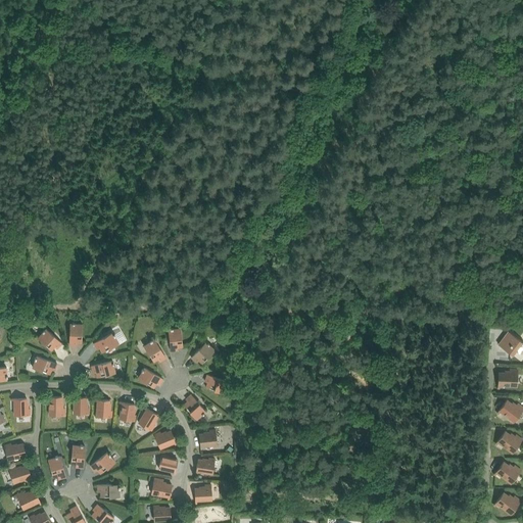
[(78,342),(83,342),(83,324),(76,324),(76,323),(73,323),(73,324),(70,324),(70,345),(77,345),(78,342)]
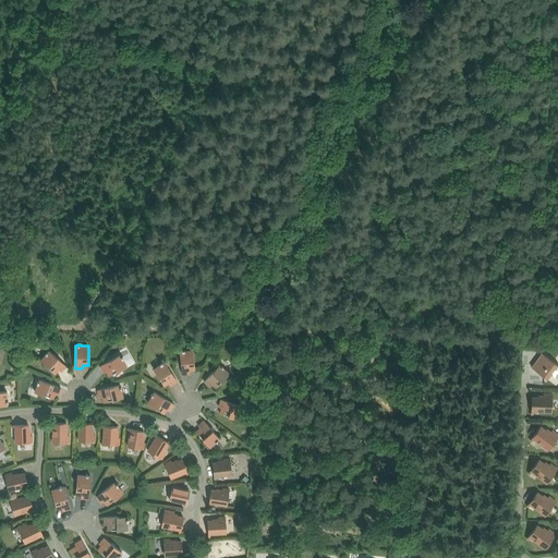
[(61,372),(67,366),(50,350),(48,352),(48,351),(46,353),(47,354),(41,360),(56,374),(59,370),(61,372)]
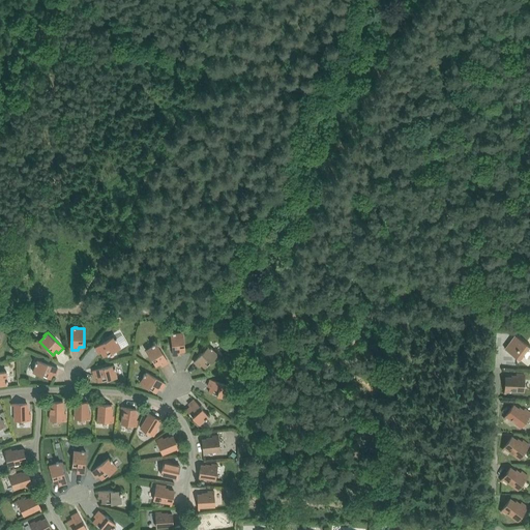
[(171,333),(174,355),(181,354),(180,352),(185,351),(183,332),(176,333),(176,332),(173,332),(173,333),(171,333)]
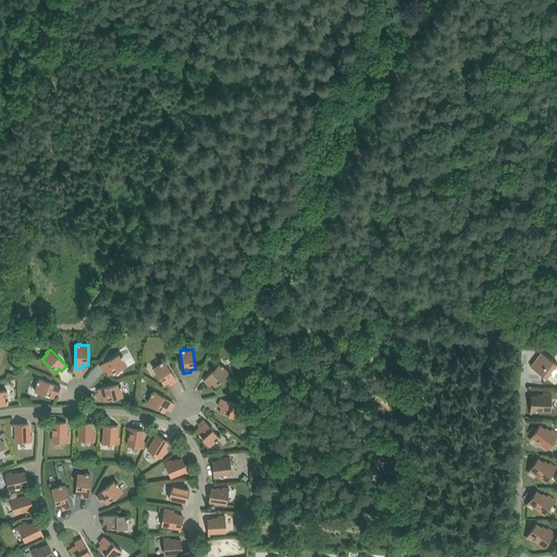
[(556,369),(556,363),(542,353),(531,367),(545,378),(549,372),(553,375),(556,369)]
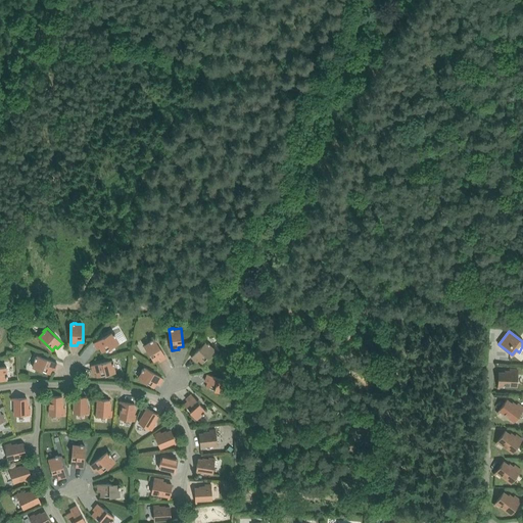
[(101,347),(103,352),(120,343),(115,336),(116,336),(115,333),(114,334),(113,332),(95,343),(98,349),(101,347)]
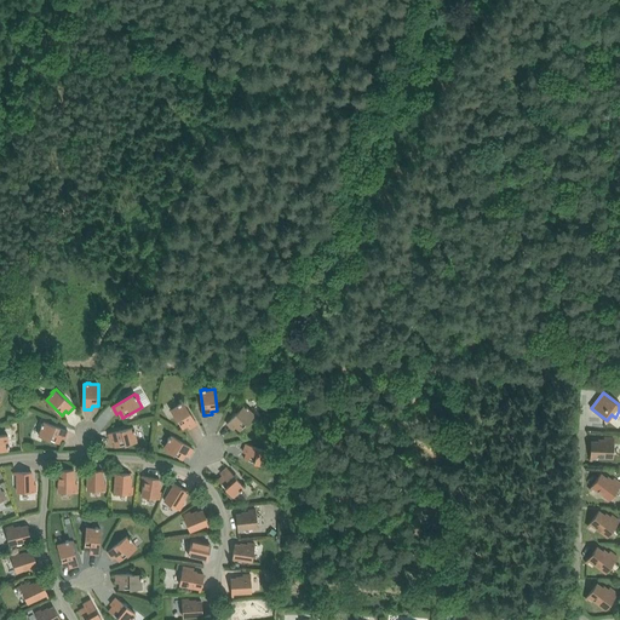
[(190,428),(197,424),(184,402),(182,403),(181,402),(178,403),(179,405),(171,409),(183,429),(188,425),(190,428)]
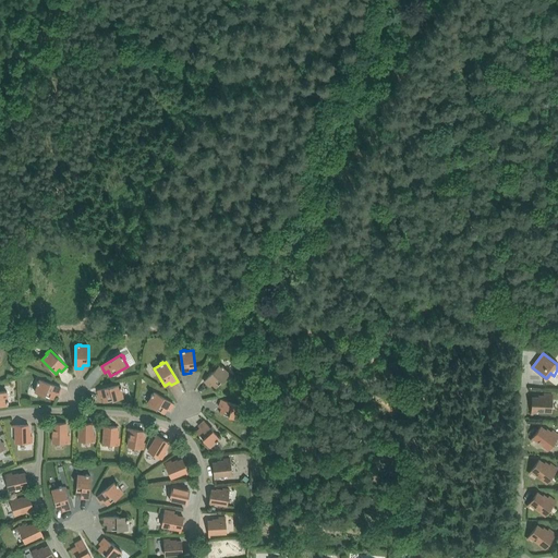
[(211,367),(215,371),(205,381),(210,386),(213,384),(217,388),(230,373),(223,367),(225,367),(222,365),(222,366),(220,364),(219,365),(217,363),(211,367)]
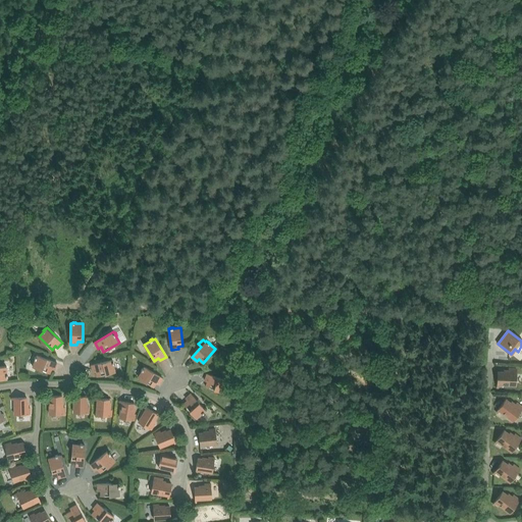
[(36,359),(33,366),(50,373),(52,368),(55,369),(57,363),(38,355),(37,357),(36,356),(35,359),(36,359)]
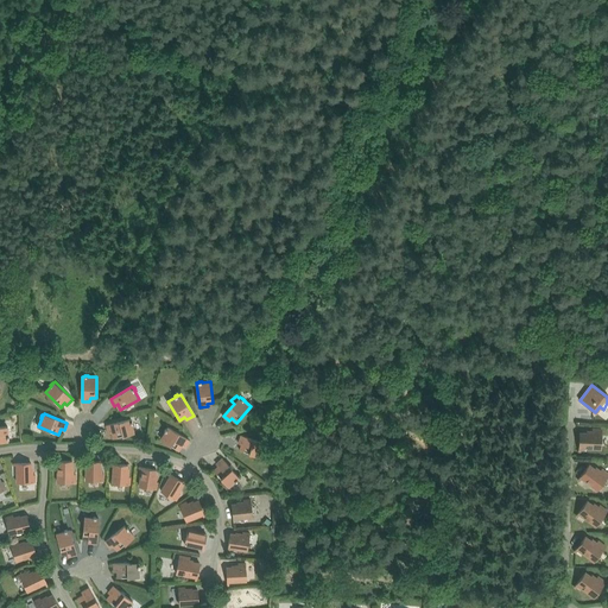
[(112,432),(114,438),(134,432),(132,424),(134,424),(133,420),(132,422),(131,419),(107,425),(109,434),(112,432)]
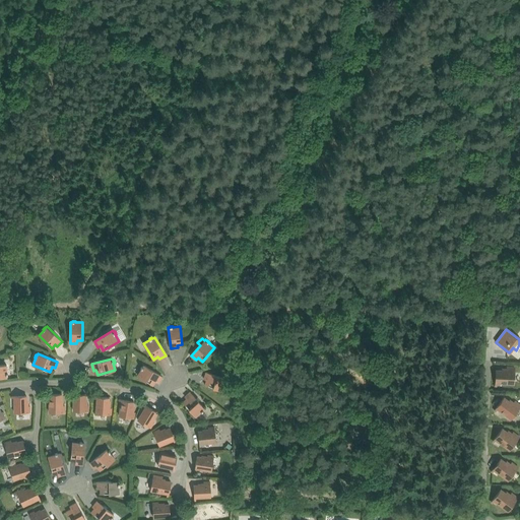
[(0,377),(7,377),(7,375),(8,375),(8,373),(7,373),(7,365),(0,365),(0,377)]
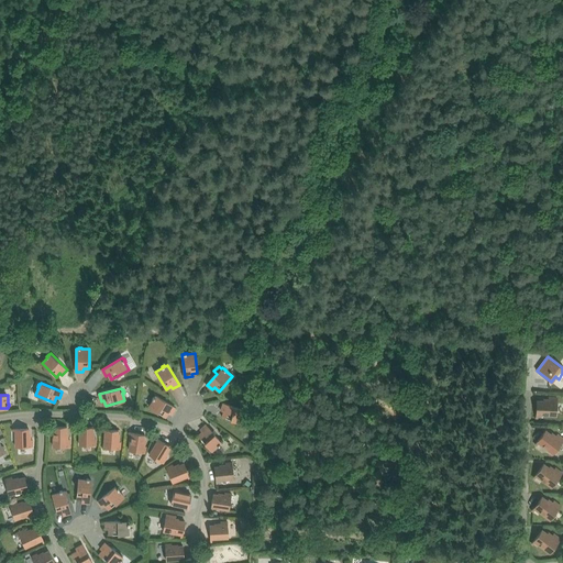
[(150,407),(166,417),(169,412),(172,414),(176,408),(156,395),(155,397),(154,397),(153,399),(154,399),(150,407)]
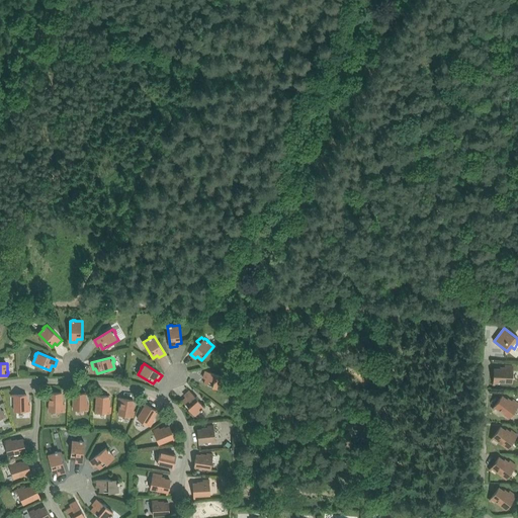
[(495,381),(505,381),(512,382),(513,366),(505,365),(505,369),(494,368),(493,383),(495,384),(495,381)]
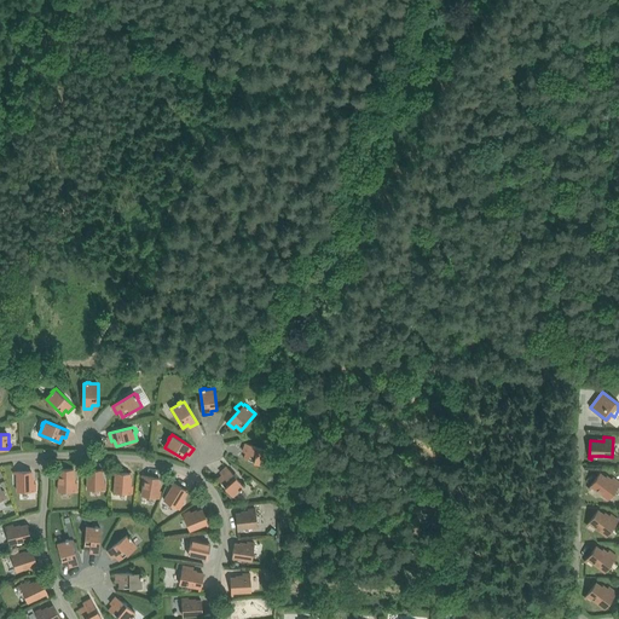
[(247,452),(244,458),(265,466),(268,457),(270,457),(271,453),(270,453),(270,451),(246,443),(243,451),(247,452)]
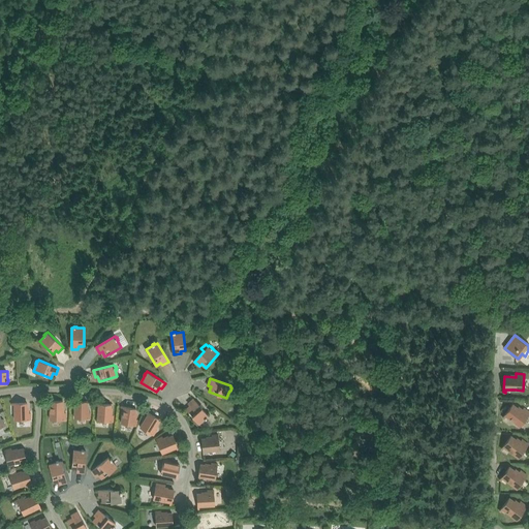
[(209,415),(194,399),(189,404),(191,406),(187,409),(199,424),(206,418),(208,417),(207,416),(209,415)]
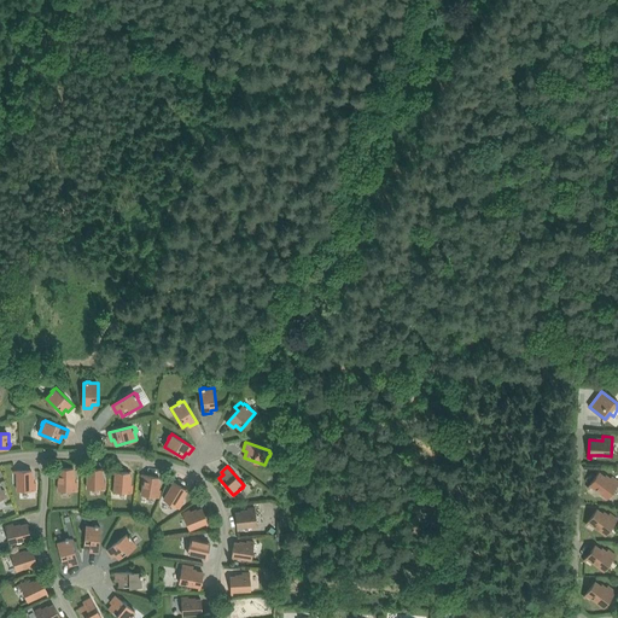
[(74,468),(56,468),(56,470),(59,470),(59,490),(77,490),(77,482),(74,482),(74,468)]
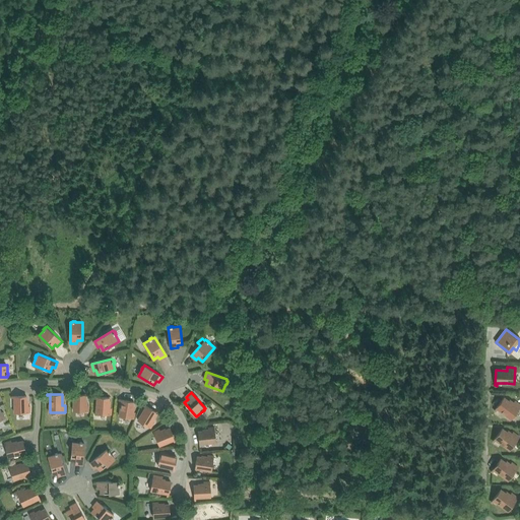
[(86,405),(86,394),(71,394),(71,395),(74,396),(74,410),(89,411),(89,405),(86,405)]
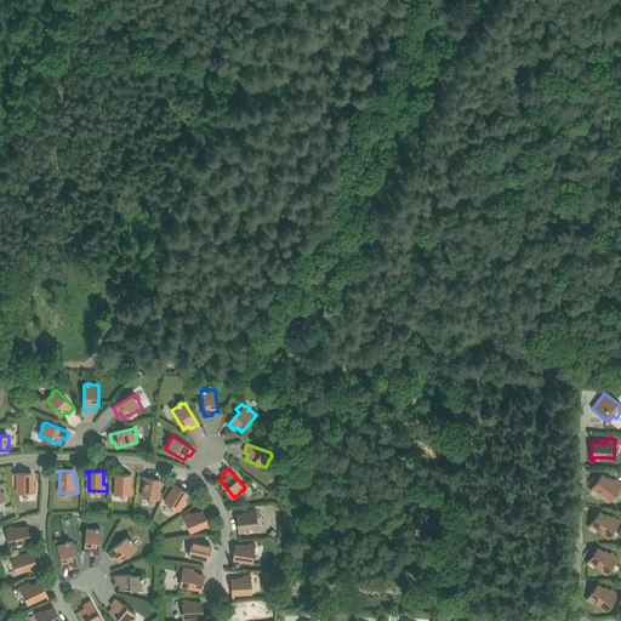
[(33,473),(15,473),(15,474),(18,474),(18,493),(36,493),(36,485),(33,485),(33,473)]
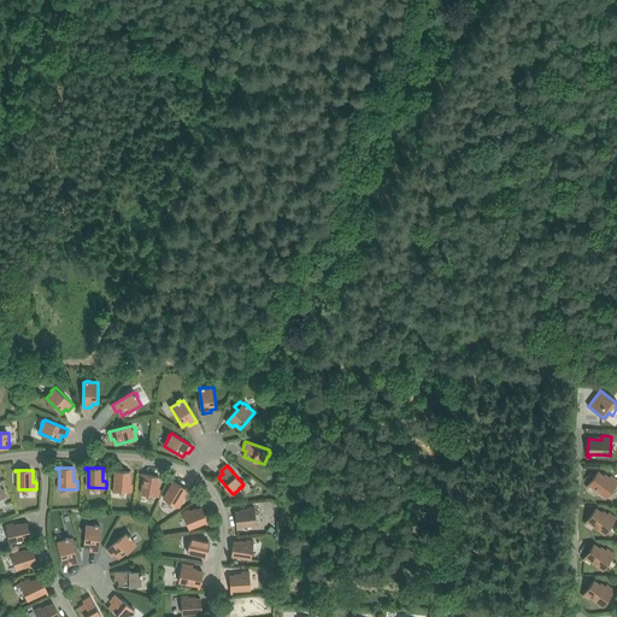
[(130,485),(130,471),(112,470),(112,472),(116,472),(115,491),(133,492),(134,485),(130,485)]
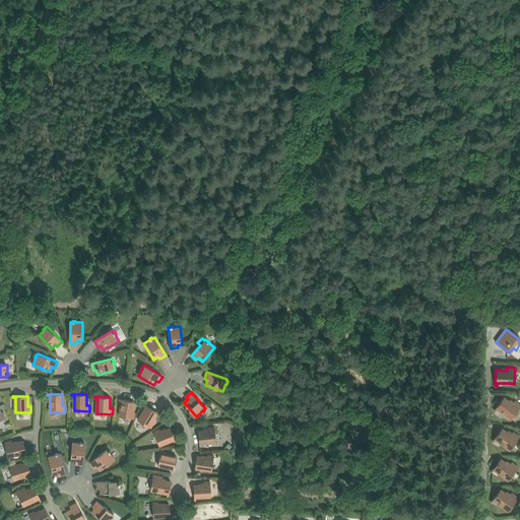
[(498,408),(511,418),(519,406),(519,404),(515,401),(513,404),(504,397),(495,409),(496,410),(498,408)]
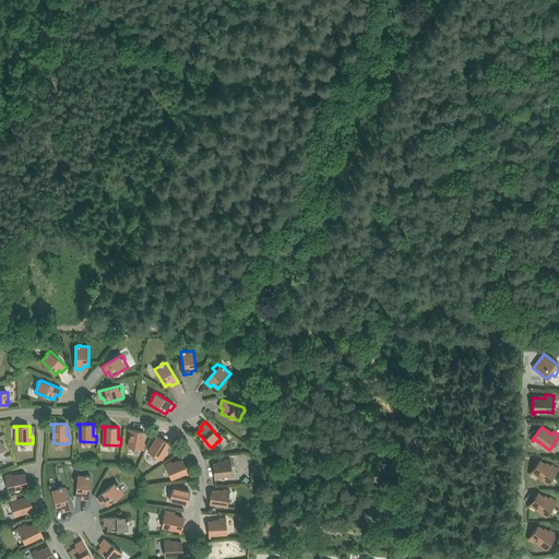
[(144,431),(129,429),(128,430),(131,431),(129,447),(145,450),(146,443),(143,442),(144,431)]
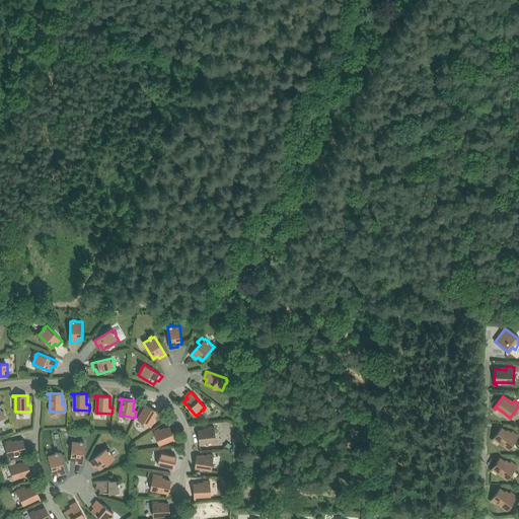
[(157,412),(144,403),(143,404),(146,406),(138,419),(151,427),(154,422),(152,420),(157,412)]
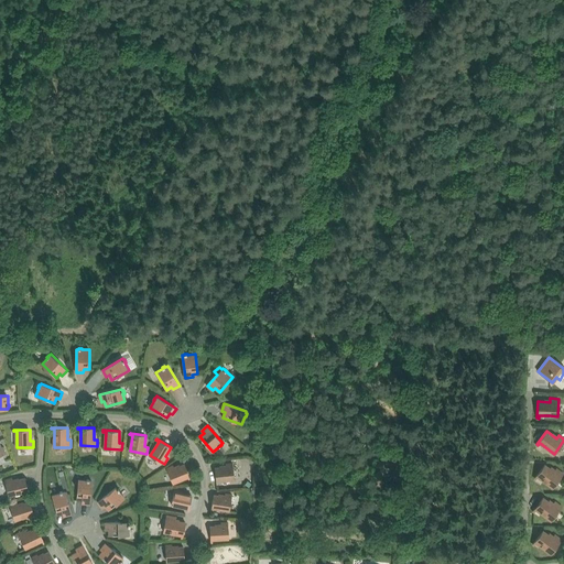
[(227,467),(216,468),(217,485),(219,485),(218,481),(235,479),(232,463),(226,464),(227,467)]
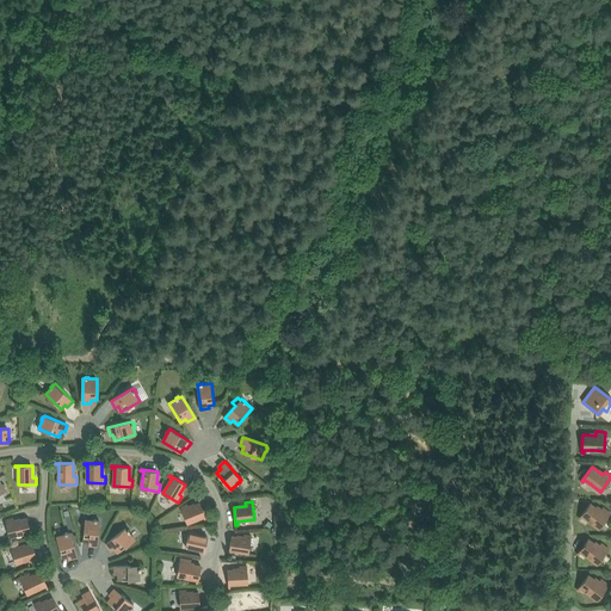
[(207,519),(201,503),(189,507),(187,504),(181,507),(187,523),(204,517),(205,520),(207,519)]
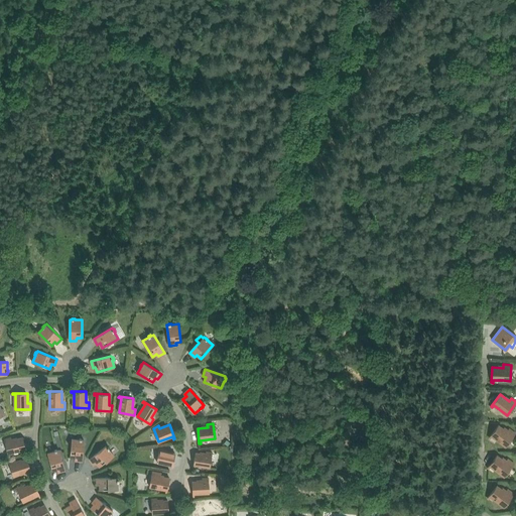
[(492,435),(506,446),(515,433),(509,428),(507,431),(498,425),(489,437),(490,438),(492,435)]
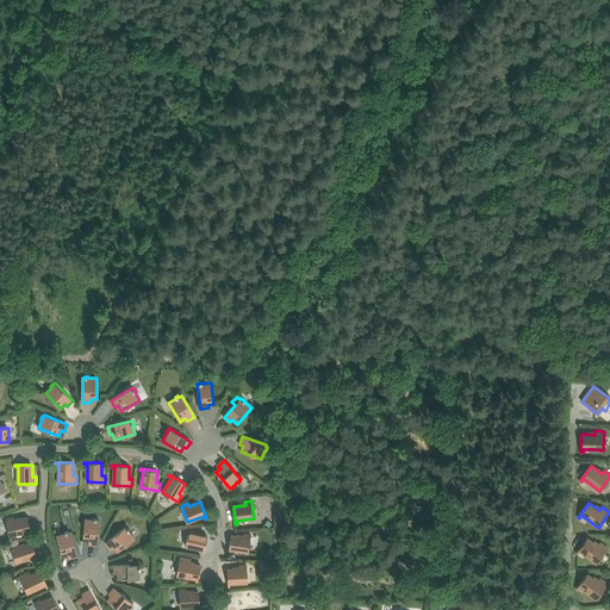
[(30,535),(32,534),(27,517),(14,521),(13,517),(6,518),(10,536),(30,531),(30,535)]
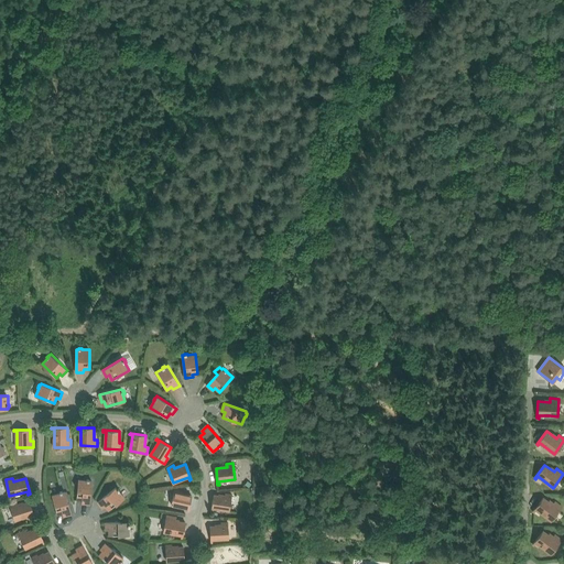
[(77,500),(83,500),(83,503),(90,503),(93,480),(90,480),(90,479),(87,479),(87,480),(79,479),(77,500)]
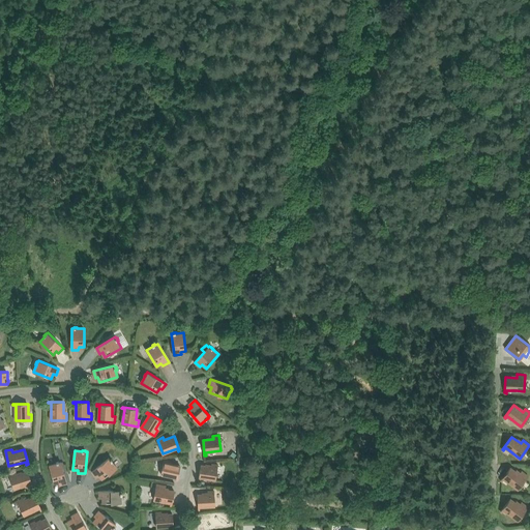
[(99,475),(102,479),(117,468),(113,462),(114,461),(112,459),(111,460),(110,458),(92,471),(97,477),(99,475)]
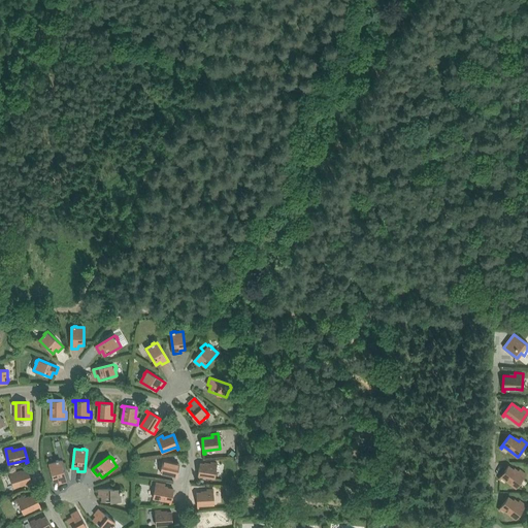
[(175,479),(176,479),(179,464),(169,461),(170,459),(164,457),(161,472),(175,475),(175,479)]
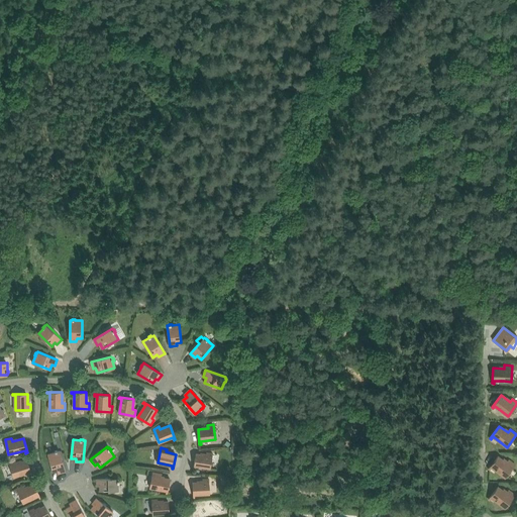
[(59,473),(66,471),(60,450),(58,451),(58,450),(56,450),(56,451),(48,453),(54,472),(59,471),(59,473)]
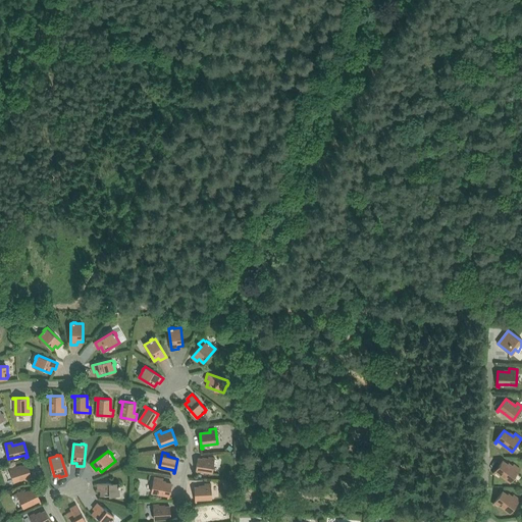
[(199,458),(196,473),(198,473),(198,470),(213,472),(215,458),(209,457),(209,460),(199,458)]
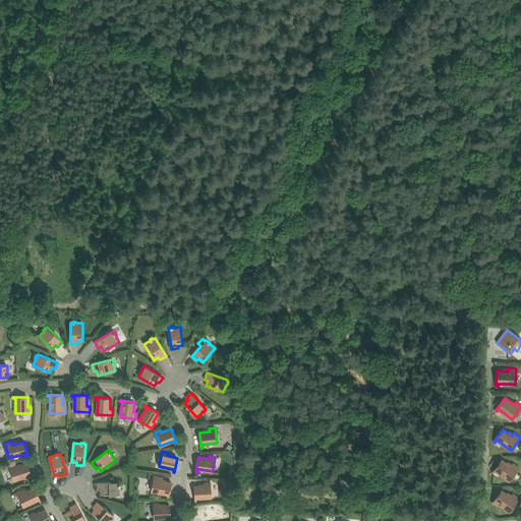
[(495,470),(510,481),(519,468),(513,463),(511,466),(502,459),(493,472),(494,473),(495,470)]
